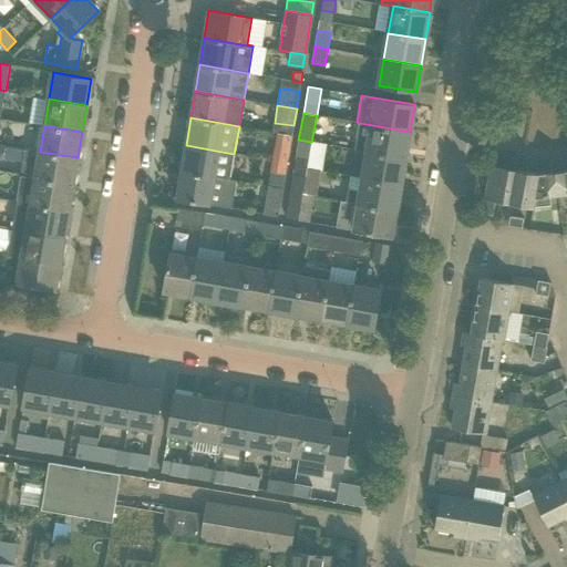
[(372,125),(368,151),(405,157),(410,132),(372,125)]
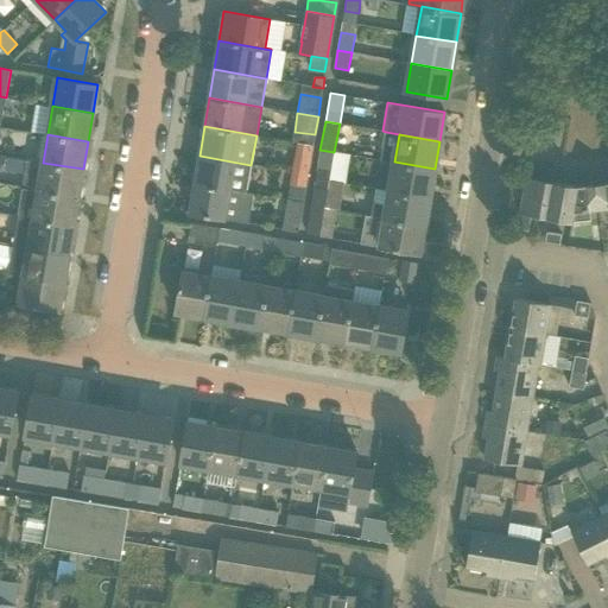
[(320,150),(315,178),(329,181),(329,179),(346,183),(350,154),(334,152),(320,150)]
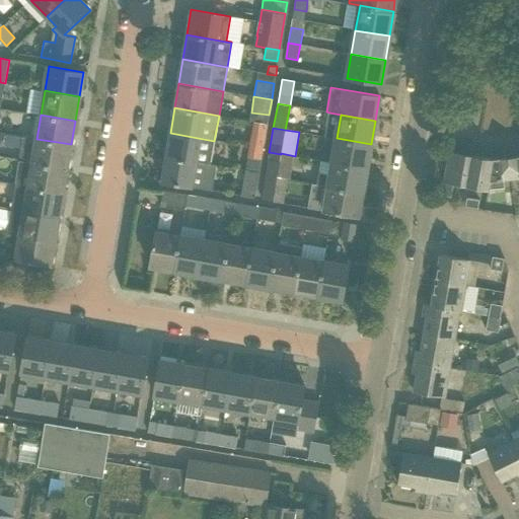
[(170,133),(166,158),(210,165),(214,141),(170,133)]
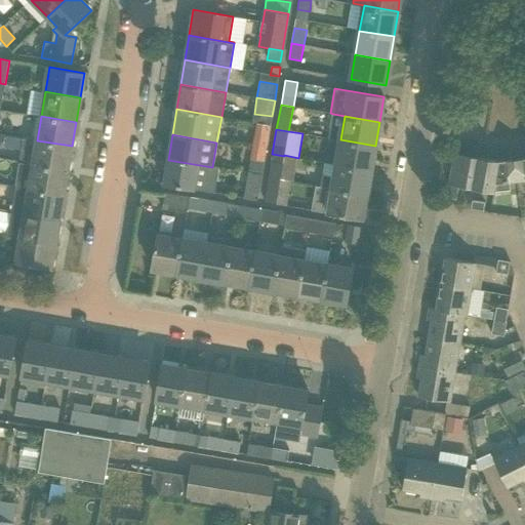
[(19,162),(68,170),(72,146),(37,140),(24,137),(19,162)]
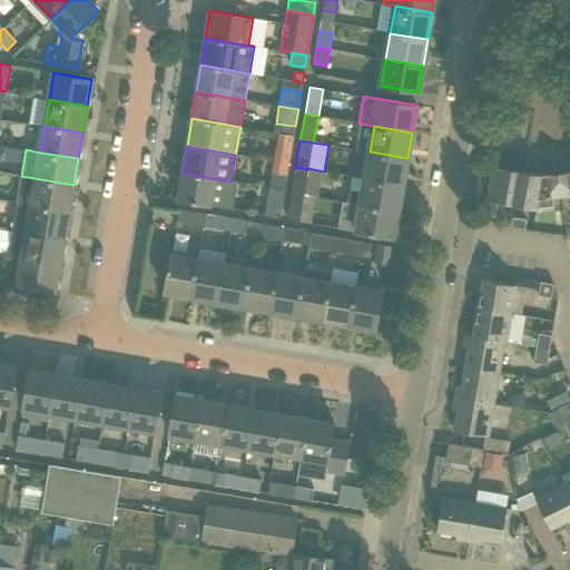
[(276,149),(274,160),(288,164),(291,151),(276,149)]
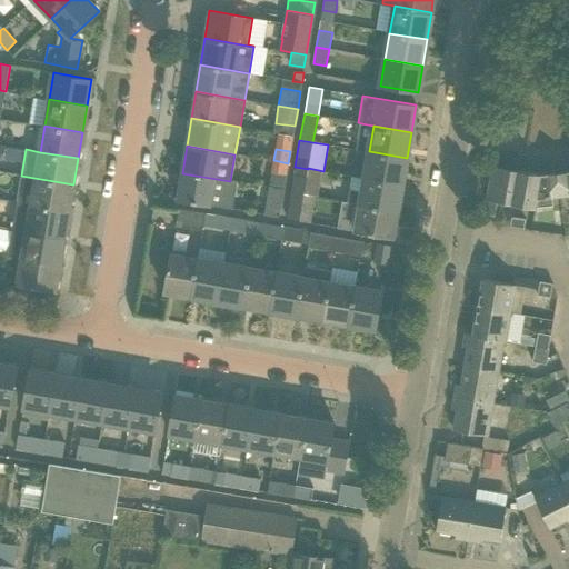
[(365,179),(401,186),(407,158),(369,151),(365,179)]
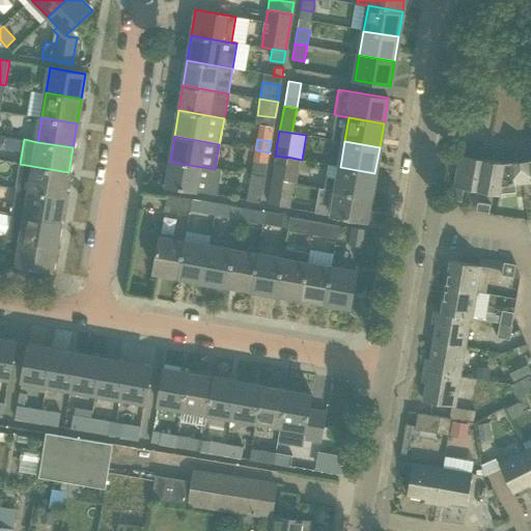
[(255,149),(253,161),(268,164),(269,152),(255,149)]
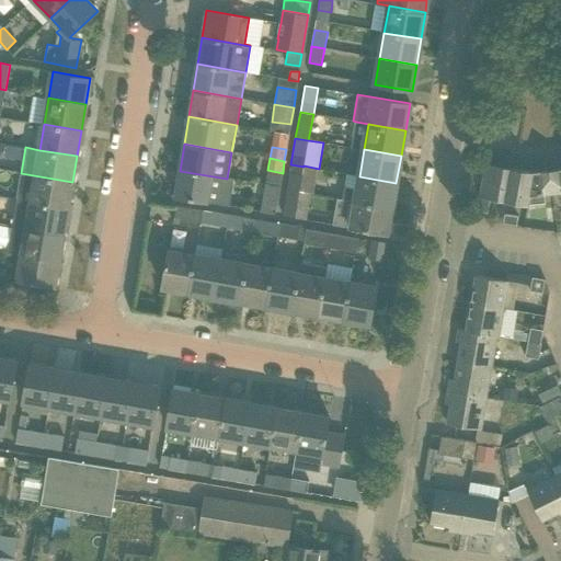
[(490,198),(502,201),(505,184),(507,168),(485,163),(478,210),(488,213),(490,198)]
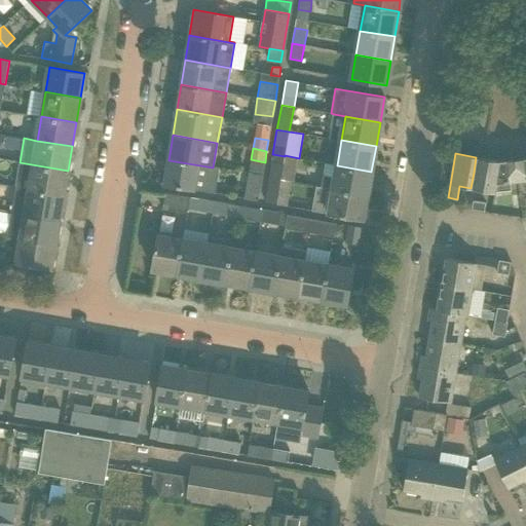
[(272,154),(268,178),(280,180),(285,156),(272,154)]
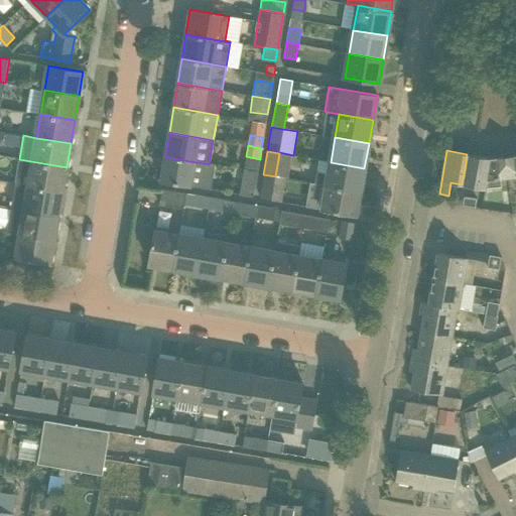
[(489,158),(467,154),(462,184),(486,189),(501,186),(500,178),(515,176),(515,181),(515,154),(514,155),(515,161),(498,163),(497,157),(489,158)]
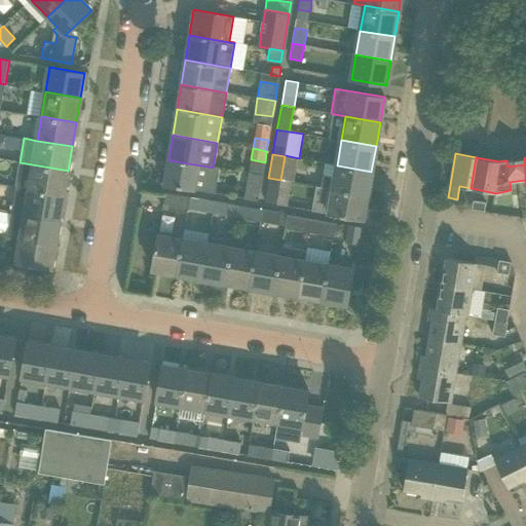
[(168,160),(164,184),(184,188),(194,189),(209,192),(213,167),(168,160)]
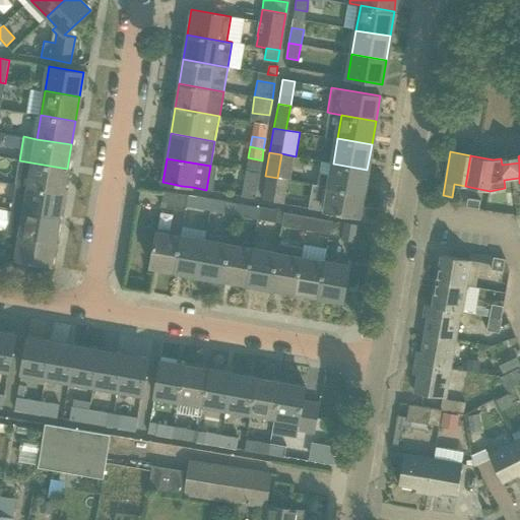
[(63,193),(67,169),(19,160),(15,184),(63,193)]
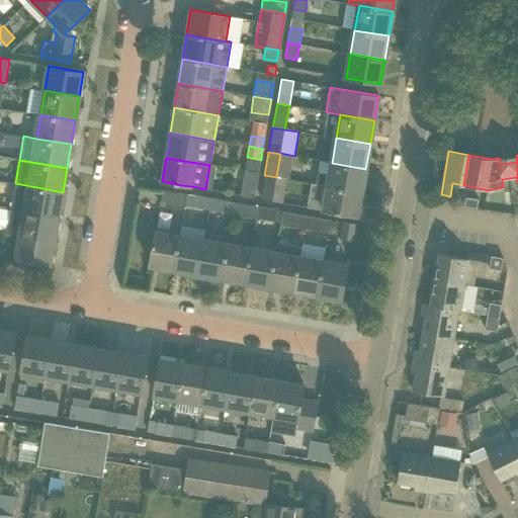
[(328,186),(361,192),(365,169),(332,163),(320,161),(318,173),(316,184),(328,186)]
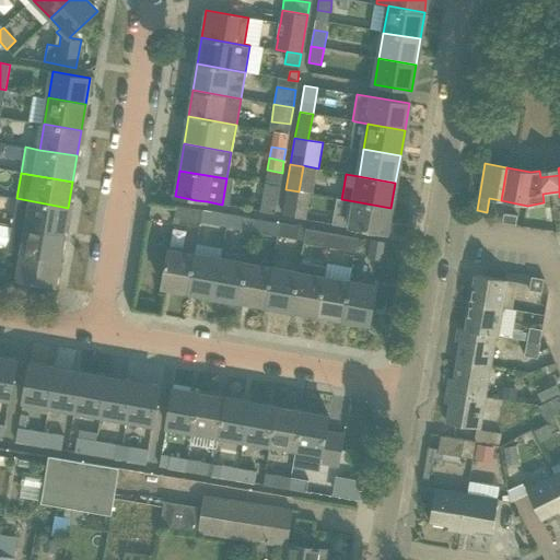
[(265,185),(260,212),(275,214),(279,187),(265,185)]
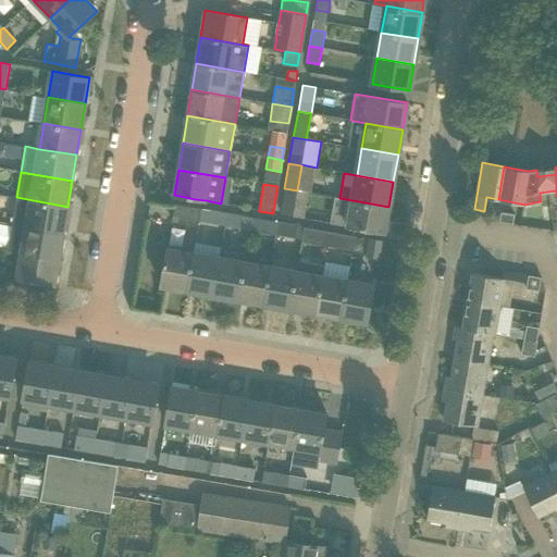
[(284,188),(280,214),(293,217),(297,190),(284,188)]
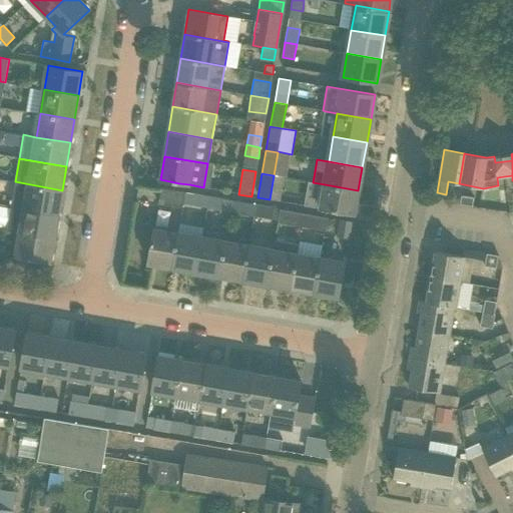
[(15,181),(11,205),(58,213),(62,190),(15,181)]
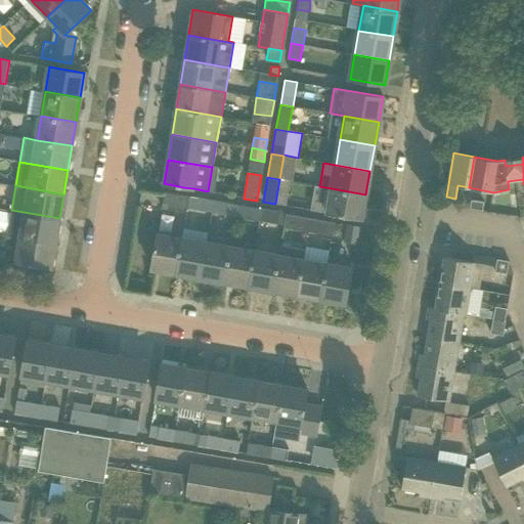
[(365,194),(332,188),(328,213),(361,219),(365,194)]
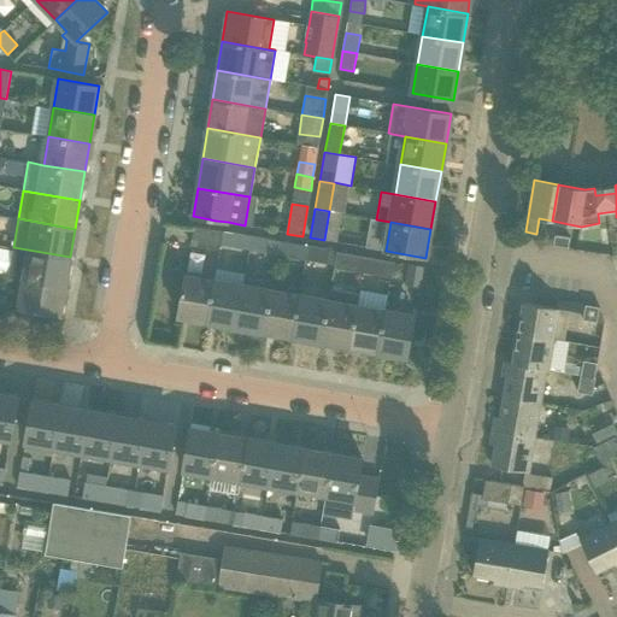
[(222,231),(194,227),(191,245),(219,250),(222,231)]
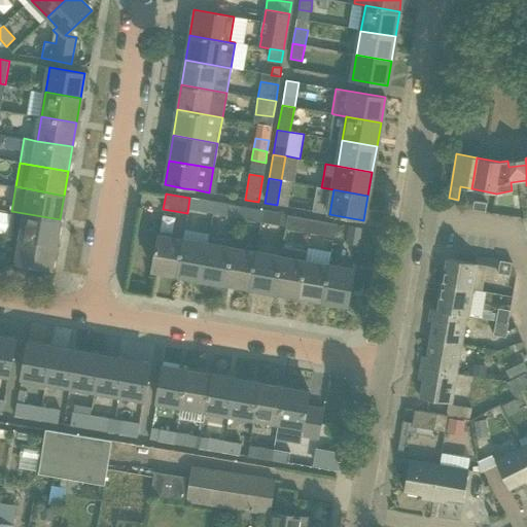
[(212,212),(214,202),(198,199),(196,209),(212,212)]
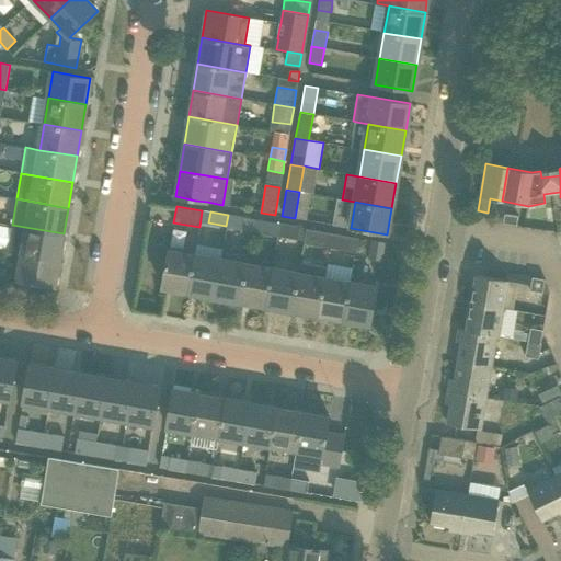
[(504,214),(503,221),(503,222),(516,225),(518,216),(504,214)]
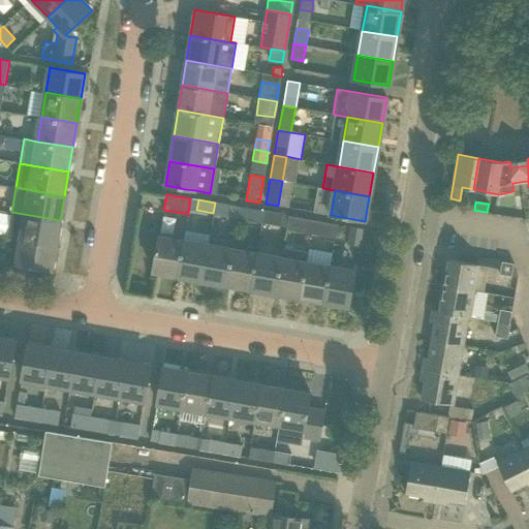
[(215,203),(213,213),(229,216),(231,206),(215,203)]
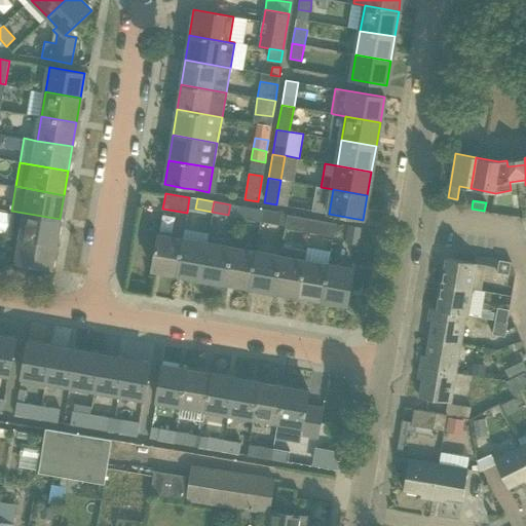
[(261,221),(263,210),(247,208),(245,218),(261,221)]
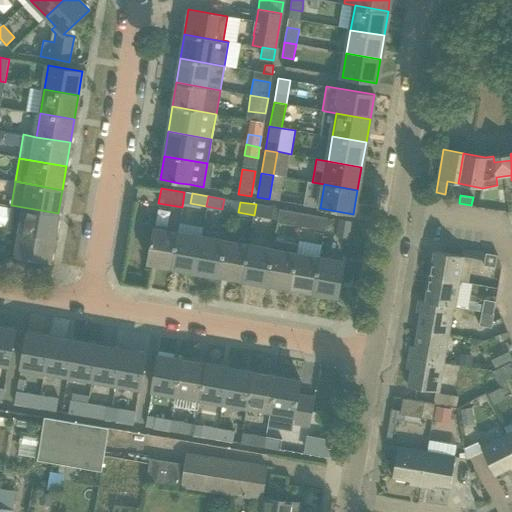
[(0,204),(0,211),(9,213),(10,206),(0,204)]
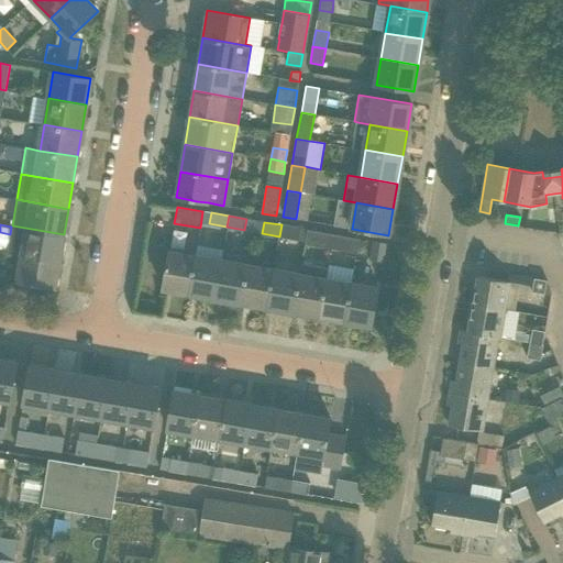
[(279,236),(296,240),(298,228),(282,224),(279,236)]
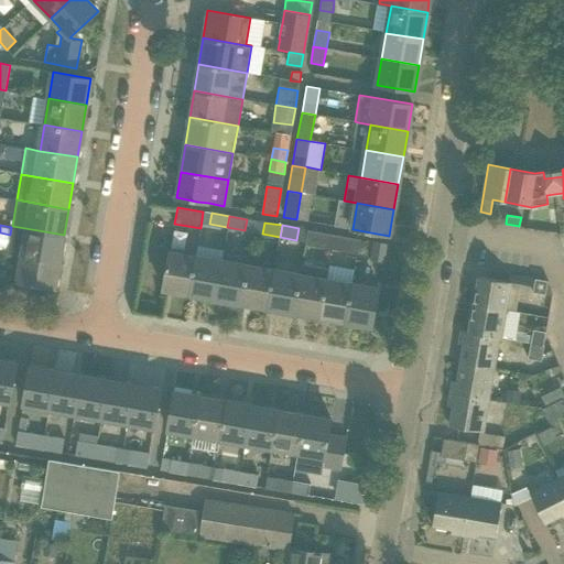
[(12,226),(8,252),(22,255),(60,261),(64,235),(12,226)]
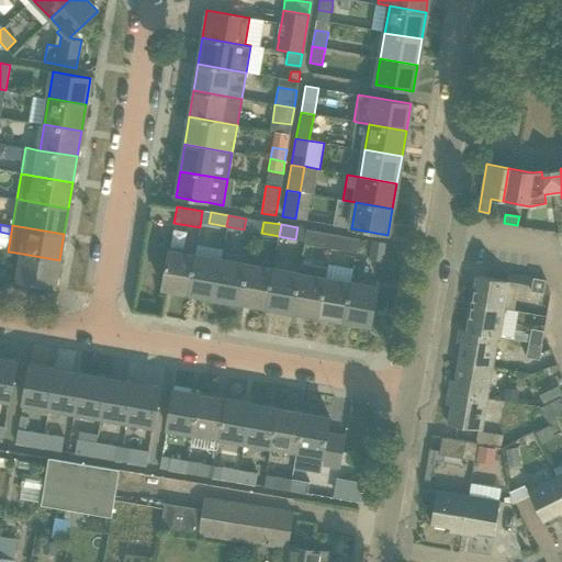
[(306,228),(304,240),(313,243),(315,231),(306,228)]
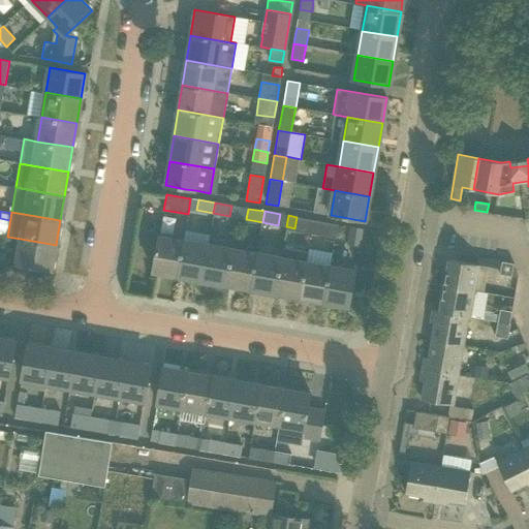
[(312,220),(310,230),(330,235),(332,223),(312,220)]
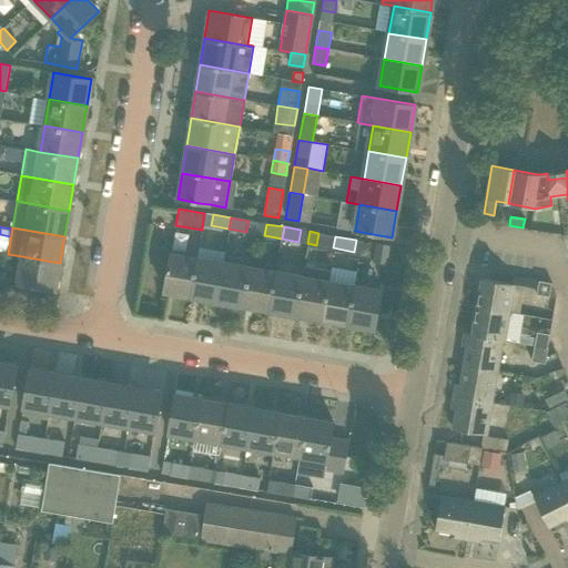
[(386,263),(389,245),(377,243),(374,261),(386,263)]
